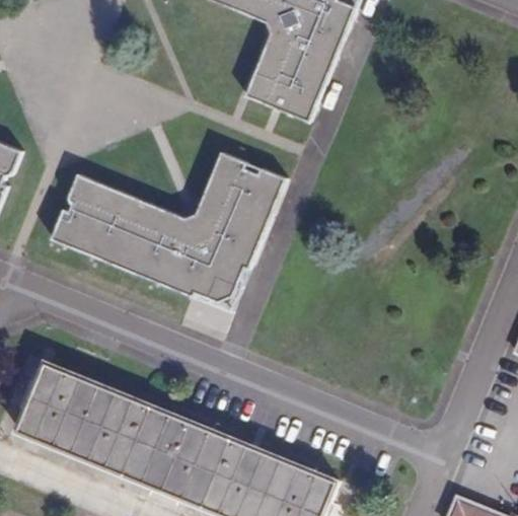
[(205,0),(271,26),(243,97),(308,124),(357,0),(205,0)]
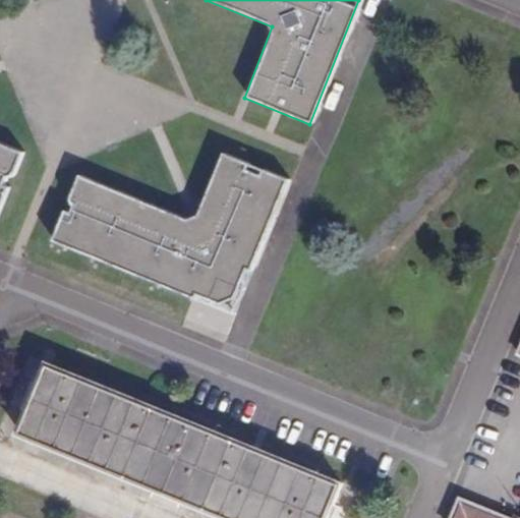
[(0,202),(21,150),(0,141),(0,202)]
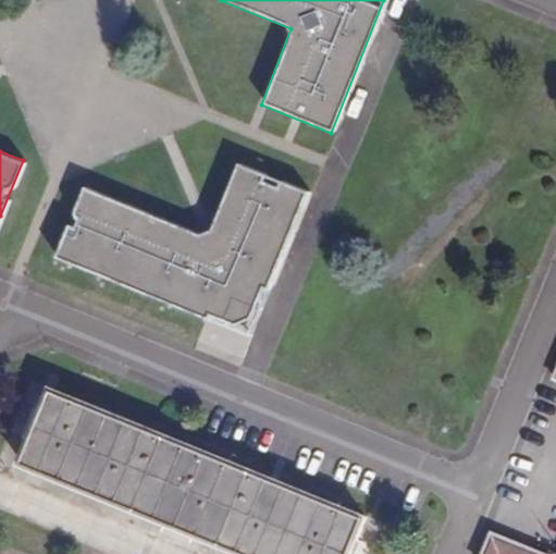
[(81,186),(53,257),(251,334),(309,188),(237,160),(209,231),(208,235),(81,186)]
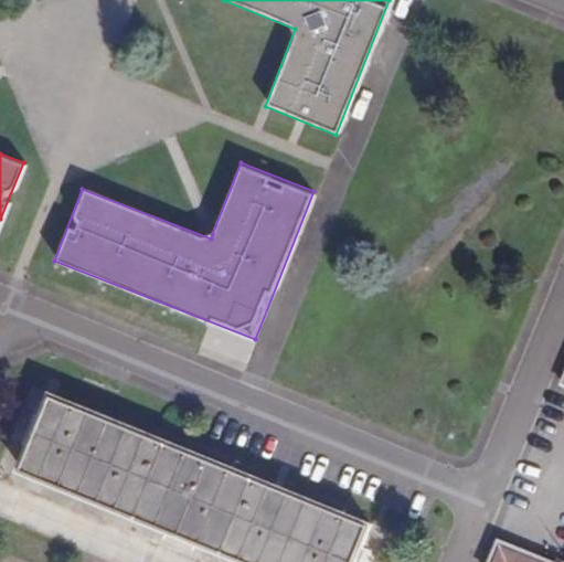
[(563,368),(557,383),(563,386),(563,561),(547,561),(492,539),(482,561),(563,561),(563,368)]
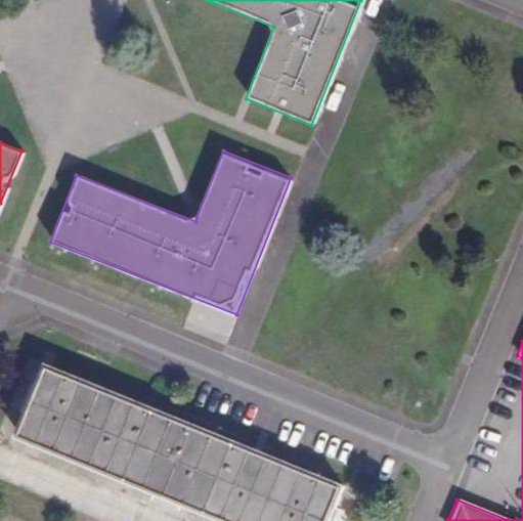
[(14,438),(229,520),(324,520),(327,518),(340,486),(41,371),(14,438)]
